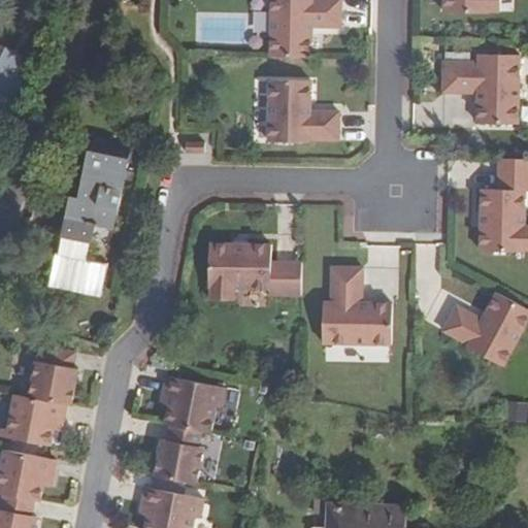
[(270,0),(270,57),(311,58),(311,33),(308,33),(308,27),(311,27),(340,27),(340,0),(270,0)]
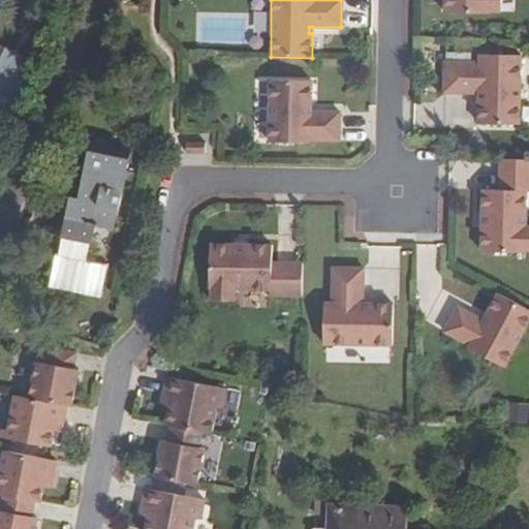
[(444,0),(444,12),(489,13),(489,11),(502,11),(502,0),(444,0)]
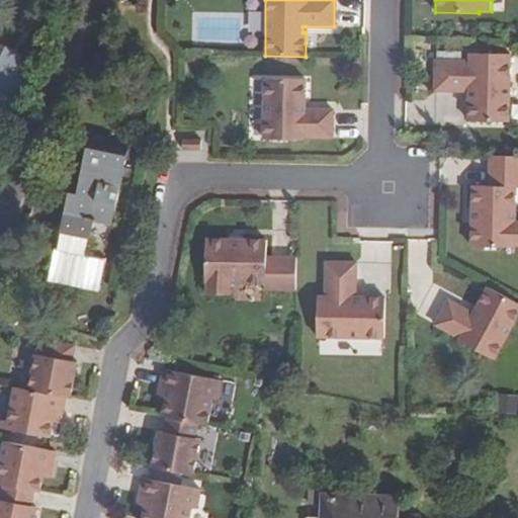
[(5,47),(0,58),(0,73),(12,79),(22,56),(5,47)]
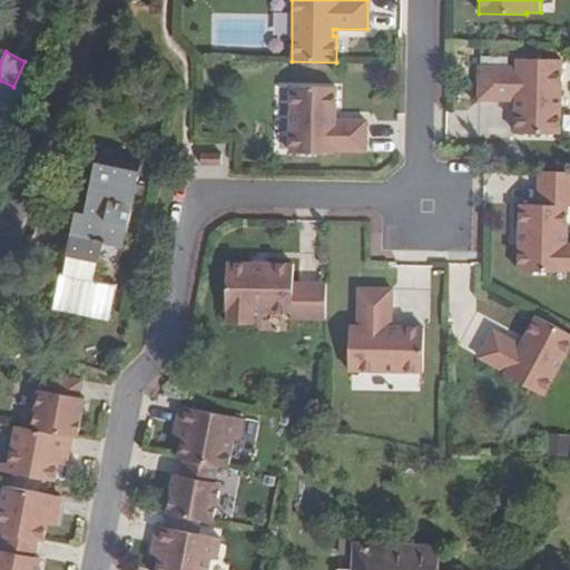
[(516,68),(478,67),(478,100),(516,100),(519,100),(519,106),(516,109),(516,134),(559,134),(561,60),(516,59),(516,68)]
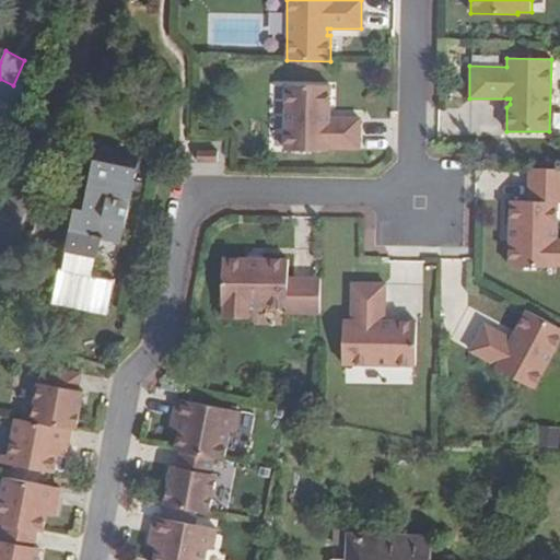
[(330,111),(327,111),(327,105),(330,102),(331,78),(287,78),(286,151),(329,151),(330,142),(368,143),(368,112),(330,111)]
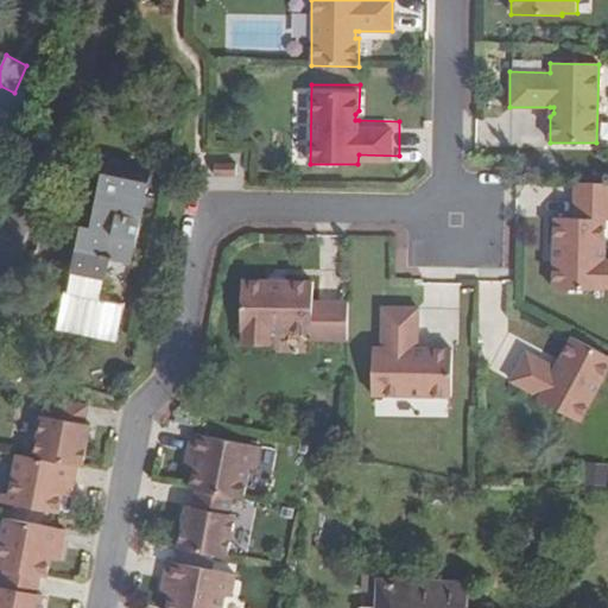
[(0,86),(0,125),(11,131),(25,99),(14,93),(0,86)]
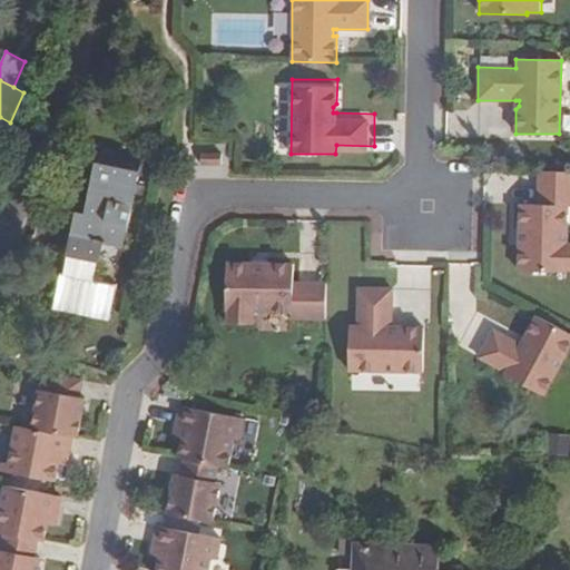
[(222,154),(202,154),(202,166),(222,166),(222,154)]
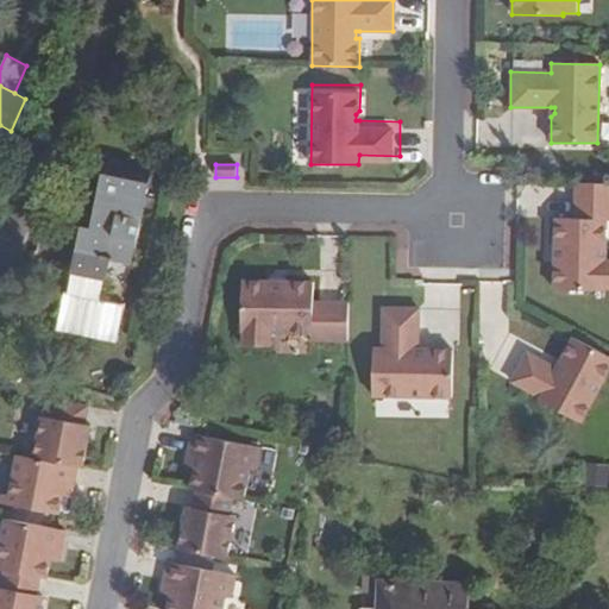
[(108,259),(130,262),(148,177),(102,168),(89,231),(80,231),(70,272),(102,278),(108,259)]
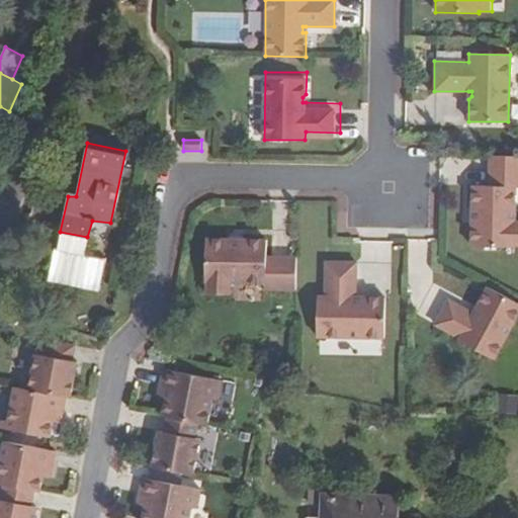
[(475,222),(471,224),(470,247),(514,247),(514,246),(517,245),(517,222),(514,222),(515,187),(517,187),(517,156),(490,156),(489,186),(471,186),(471,208),(475,211),(475,222)]
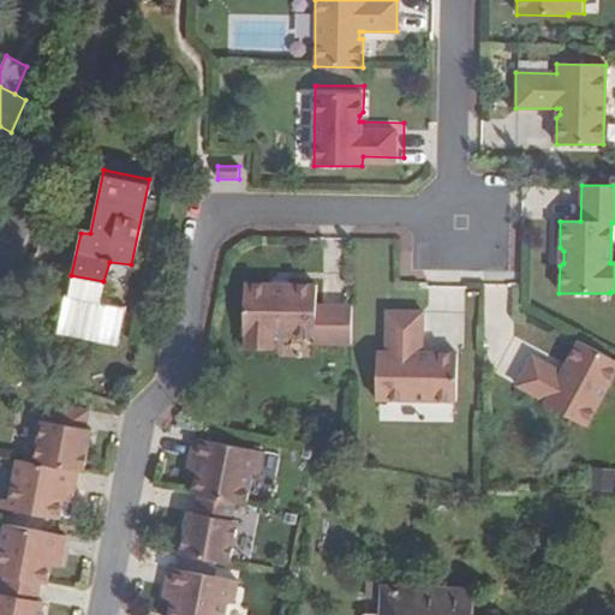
[(103,281),(71,275),(69,287),(65,287),(57,332),(115,345),(124,306),(100,302),(103,281)]
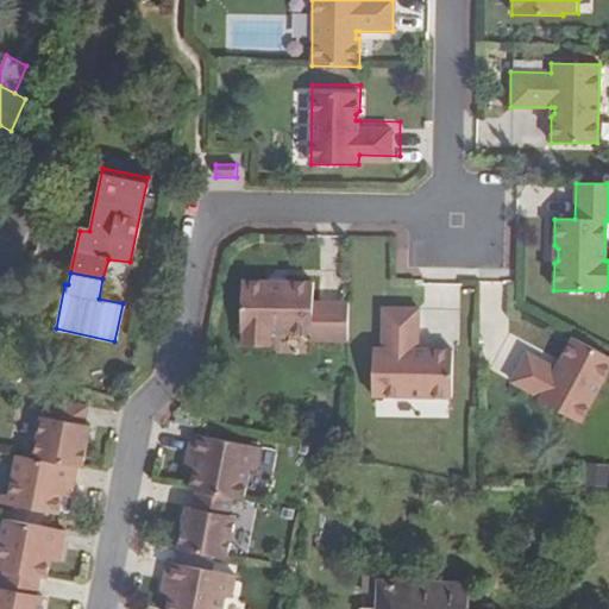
[(312,341),(349,343),(349,303),(313,303),(314,283),(287,282),(283,287),(272,287),(270,282),(243,282),(240,334),(244,334),(243,349),(270,349),(271,333),(312,334),(312,341)]
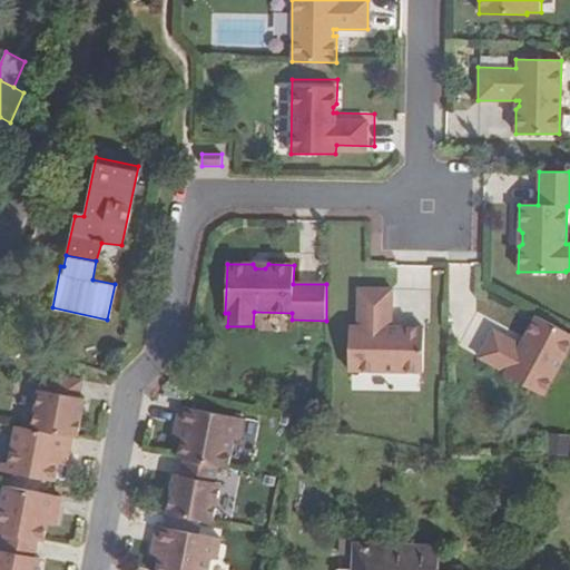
[(392,291),(357,291),(357,327),(350,327),(349,372),(424,373),(424,328),(400,328),(396,331),(391,331),(391,328),(392,291)]
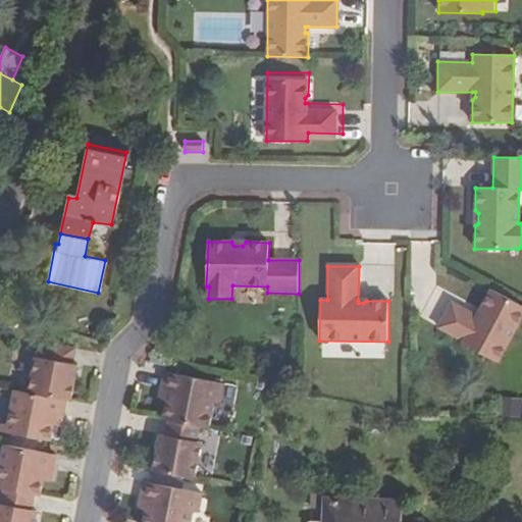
[(521,313),(521,305),(497,292),(485,312),(488,314),(485,320),(481,319),(456,305),(442,329),(462,341),(461,343),(497,361),(521,313)]
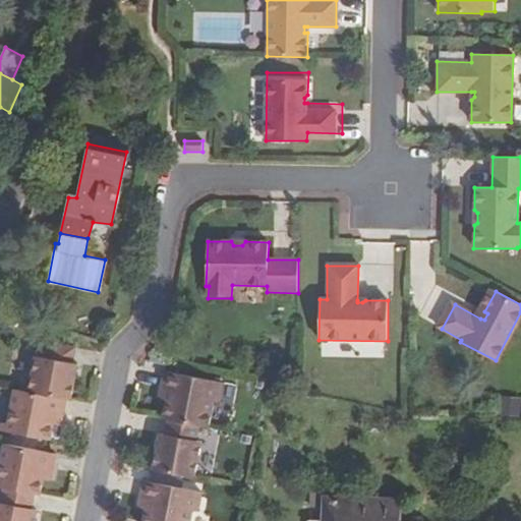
[(75,347),(46,342),(43,357),(38,356),(31,392),(66,399),(71,400),(78,364),(72,362),(75,347)]
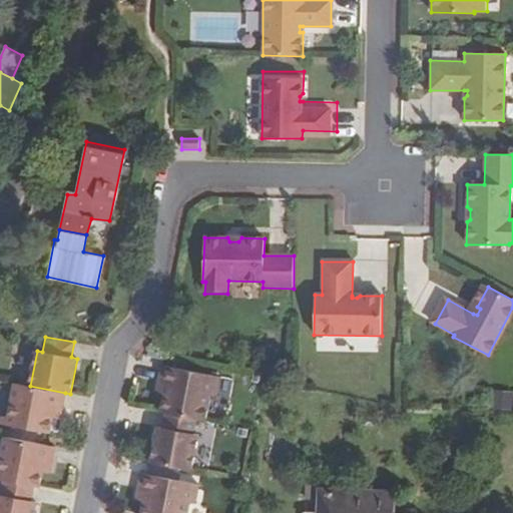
[(214,377),(163,366),(160,382),(166,383),(164,394),(161,412),(166,413),(191,419),(200,420),(205,394),(211,395),(214,377)]
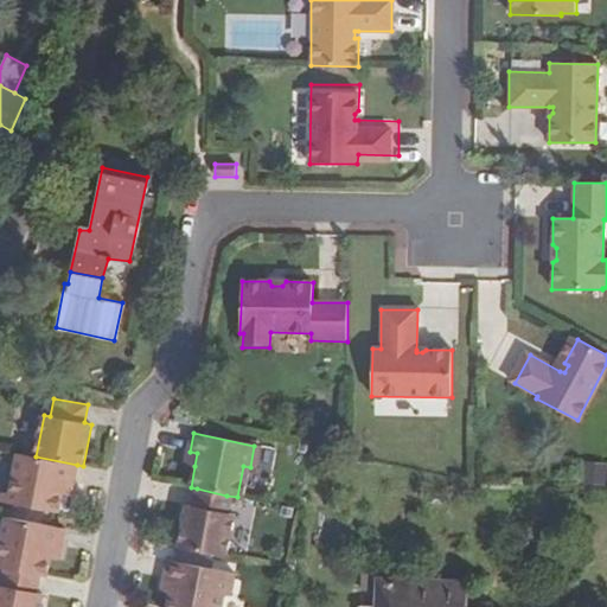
[(197,453),(190,452),(187,465),(195,466),(197,453)]
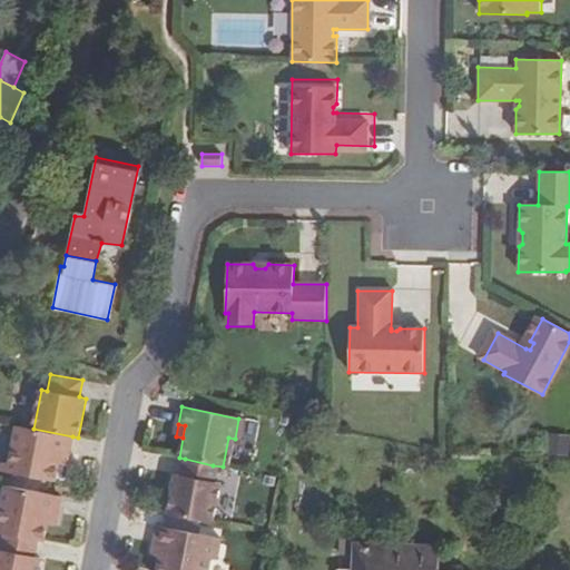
[(69,454),(72,436),(33,429),(18,425),(10,464),(1,462),(0,464),(0,470),(56,481),(59,463),(61,452),(69,454)]
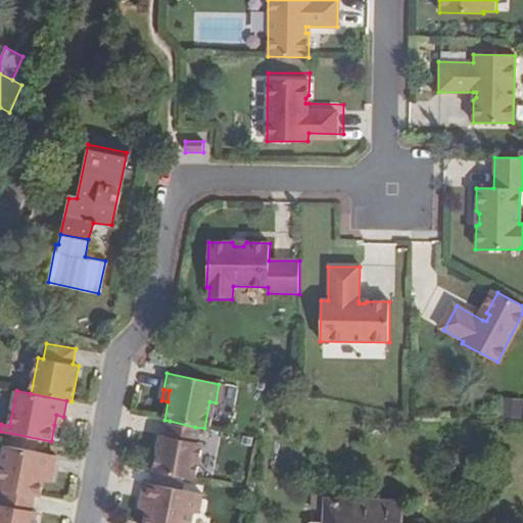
[(63,417),(56,415),(54,425),(61,427),(63,417)]
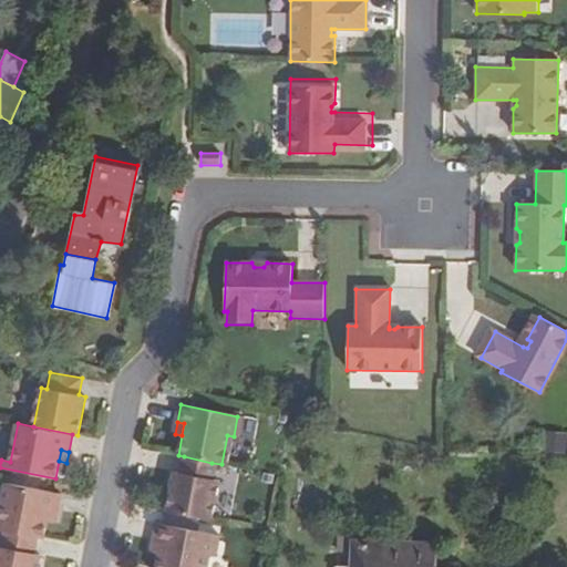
[(217,480),(208,478),(212,463),(184,456),(181,474),(174,472),(166,511),(210,519),(217,480)]
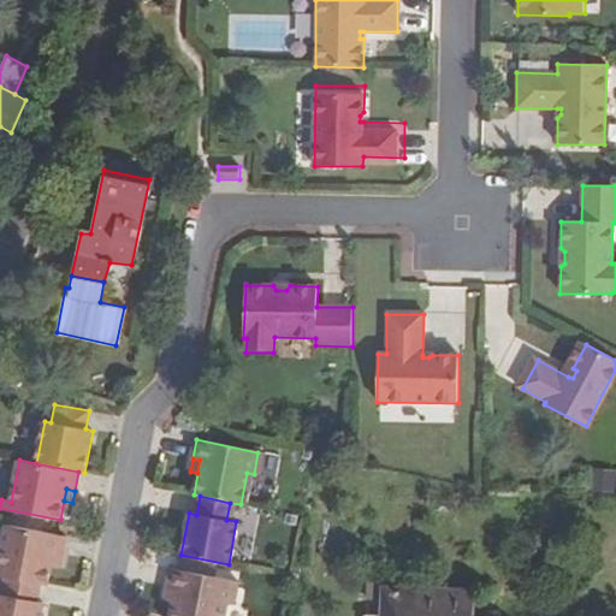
[(66,537),(1,525),(0,529),(0,575),(1,576),(41,584),(48,585),(52,566),(53,554),(63,556),(66,537)]
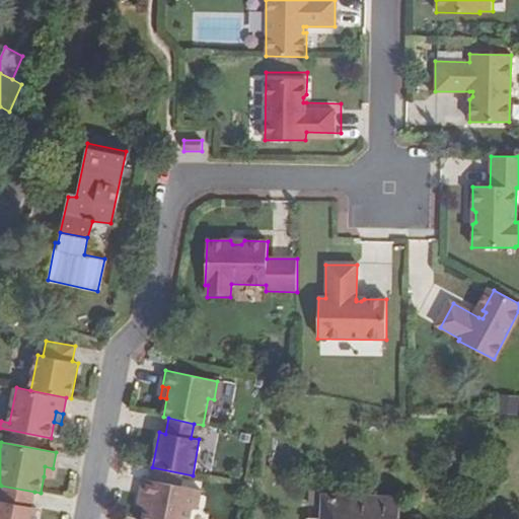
[(53,468),(45,466),(44,476),(51,478),(53,468)]
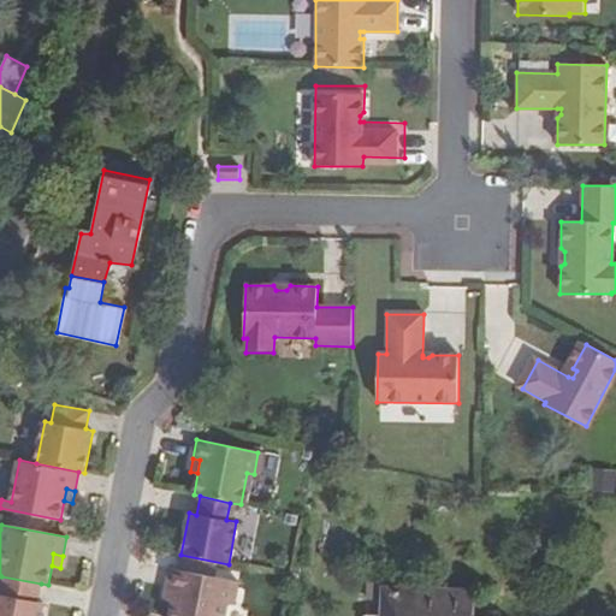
[(231,605),(236,582),(170,569),(166,588),(175,590),(172,603),(170,615),(221,615),(225,603),(231,605)]
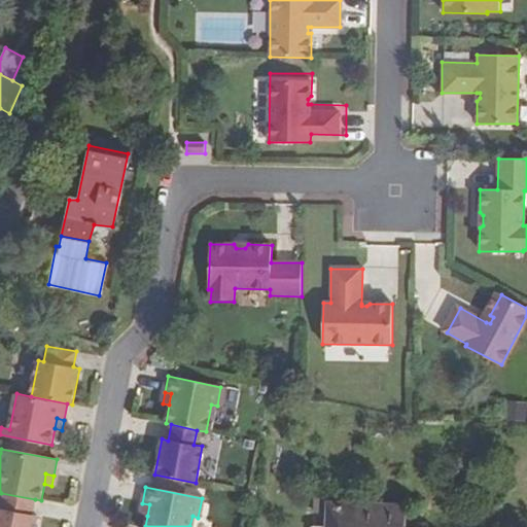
[(35,499),(1,493),(0,498),(0,526),(35,526),(37,516),(32,515),(35,499)]
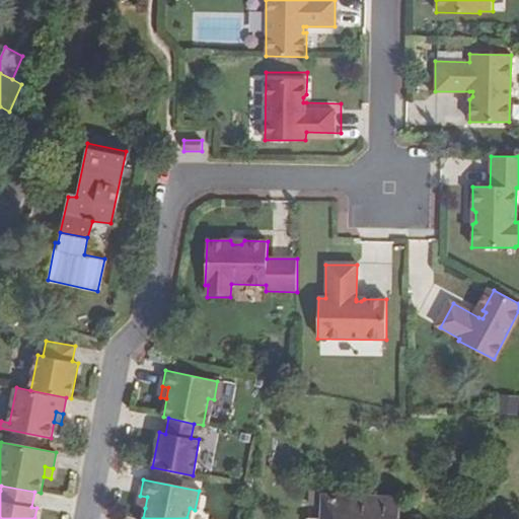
[(140,496),(138,506),(145,508),(147,497),(140,496)]
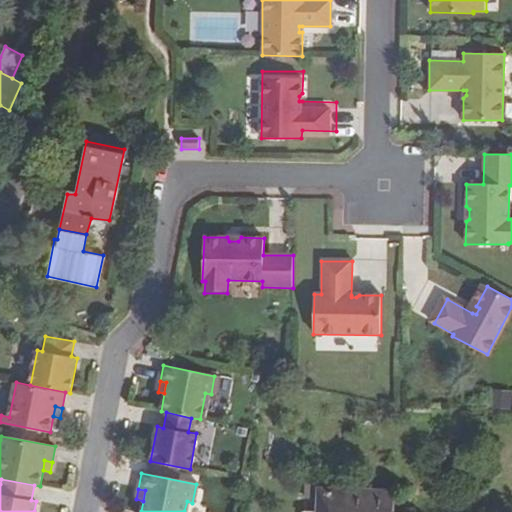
[(317,491),(316,511),(339,511),(344,491),(317,491)]
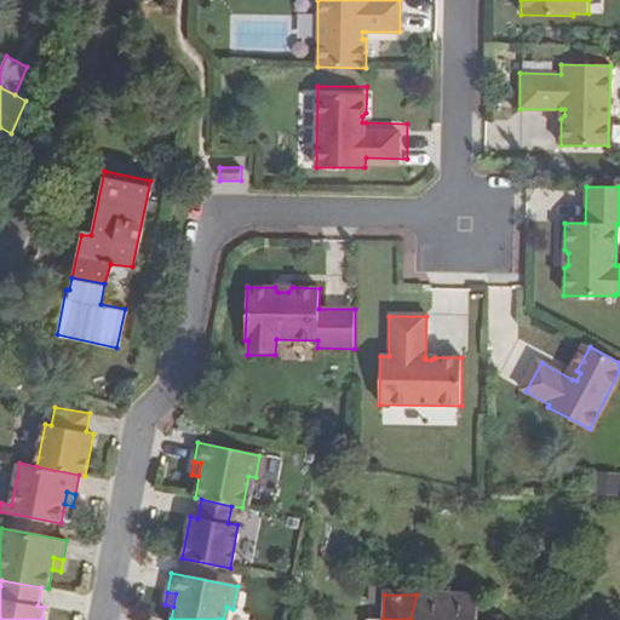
[(429,619),(435,595),(417,595),(411,619),(429,619)]
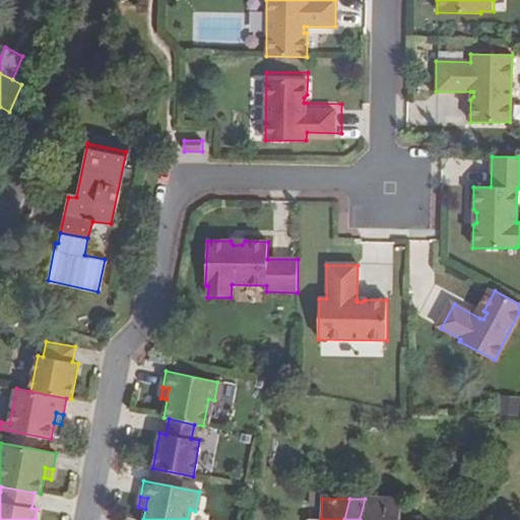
[(360,519),(394,519),(395,500),(365,499),(360,519)]
